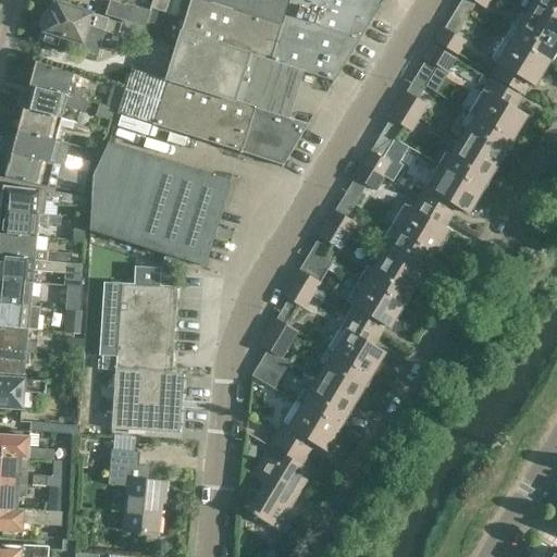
[(104,15),(121,21),(144,28),(145,28),(150,11),(125,3),(124,4),(110,0),(104,15)]
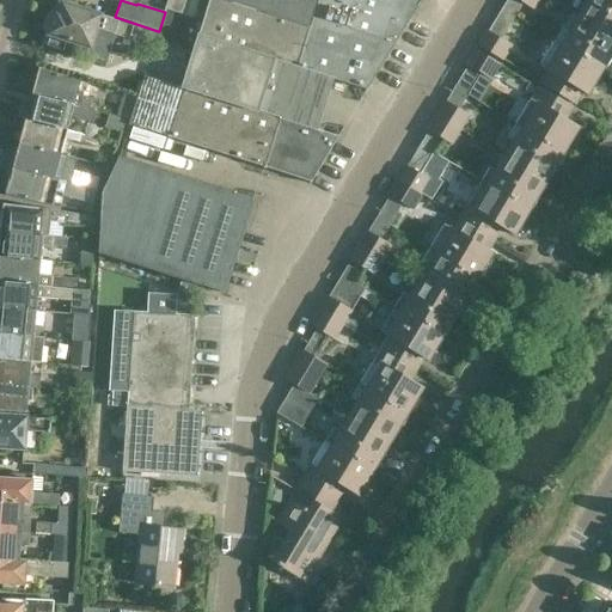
[(318,0),(310,30),(218,0),(208,0),(199,34),(197,34),(181,87),(144,75),(138,97),(135,97),(128,120),(129,120),(128,126),(129,126),(262,167),(311,183),(338,138),(299,124),(314,74),(367,90),(421,0),(318,0)]
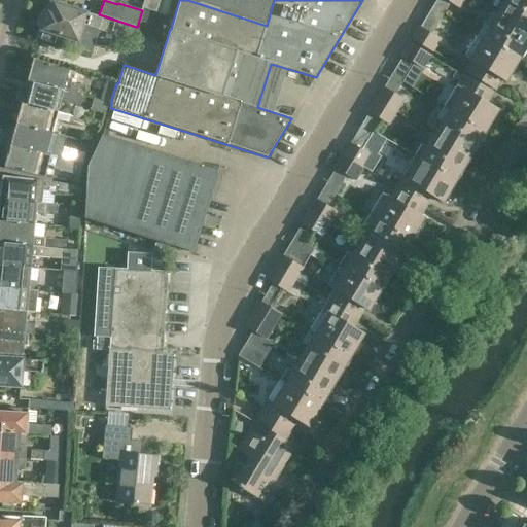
[(160,0),(144,0),(141,7),(155,12),(160,0)]
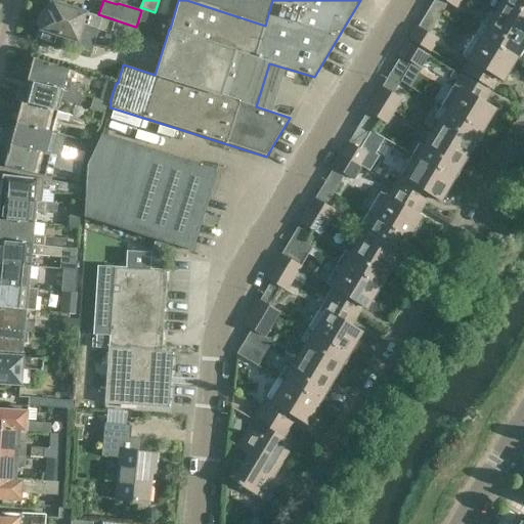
[(186,0),(265,26),(272,0),(186,0)]
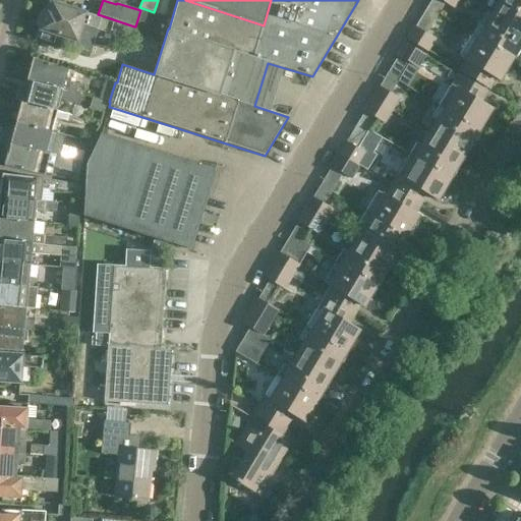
[(430,0),(427,7),(439,13),(445,3),(453,8),(458,0),(430,0)]
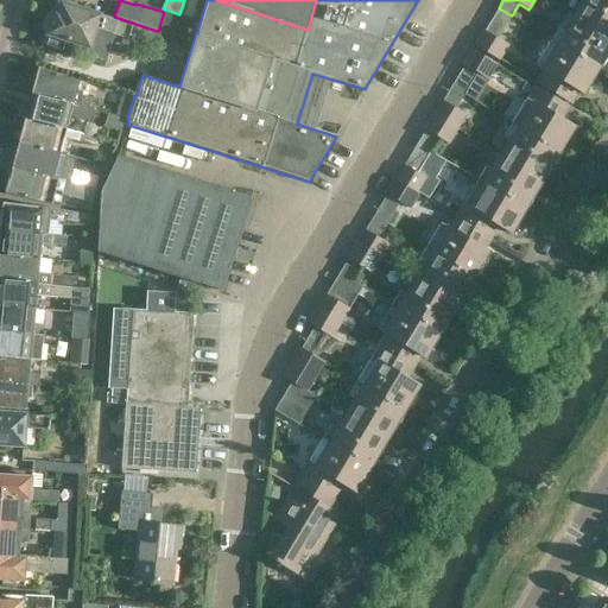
[(574,14),(607,35),(607,0),(581,0),(582,0),(574,14)]
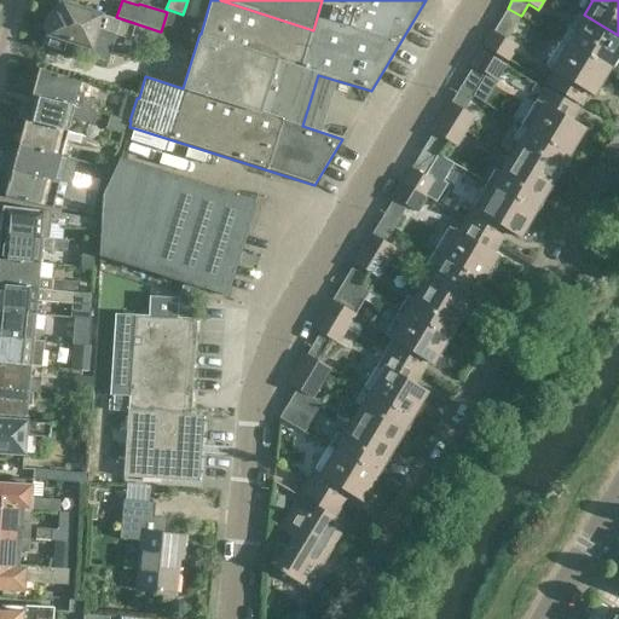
[(114,35),(116,35),(131,40),(132,38),(155,45),(160,32),(134,23),(134,25),(122,22),(59,3),(57,11),(50,35),(51,36),(47,47),(62,52),(65,41),(88,48),(87,53),(106,59),(114,35)]
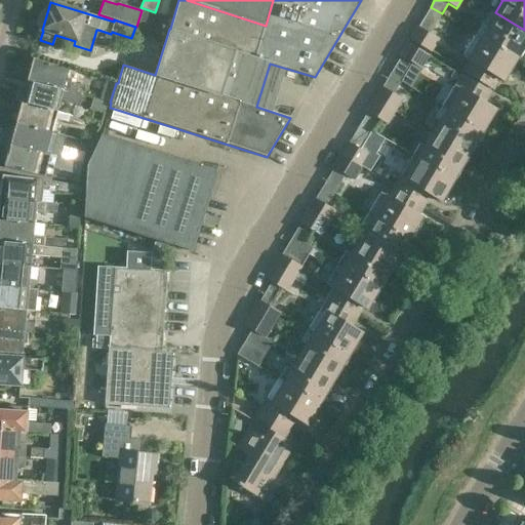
[(409,39),(431,52),(439,38),(431,34),(442,13),(431,7),(419,27),(417,26),(409,39)]
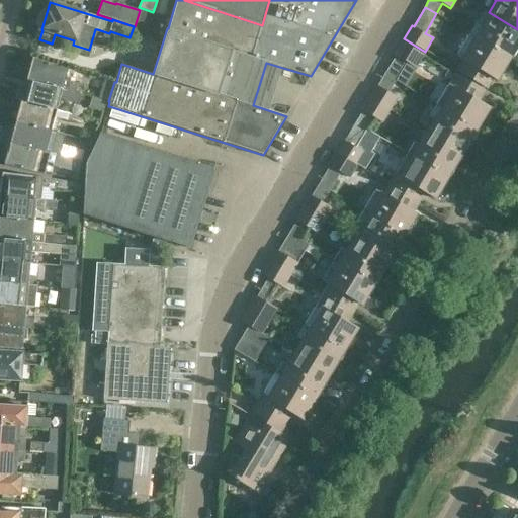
[(470,33),(511,58),(517,46),(517,29),(489,12),(481,25),(477,23),(470,33)]
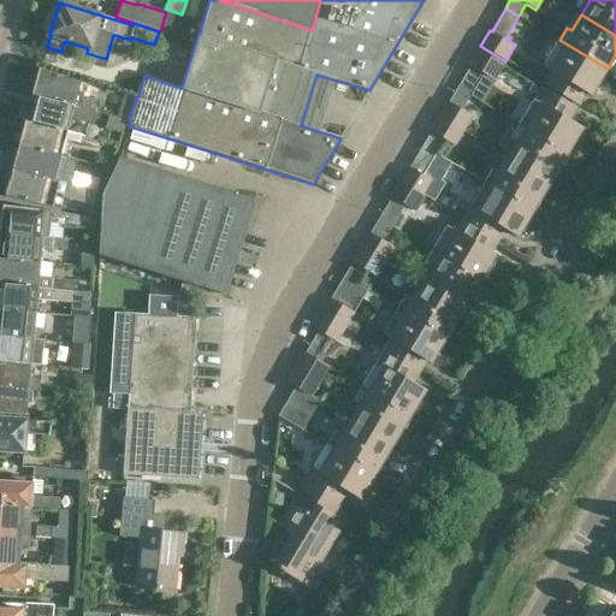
[(543,83),(580,105),(587,94),(592,96),(608,69),(560,40),(544,66),(548,69),(546,70),(549,71),(543,83)]
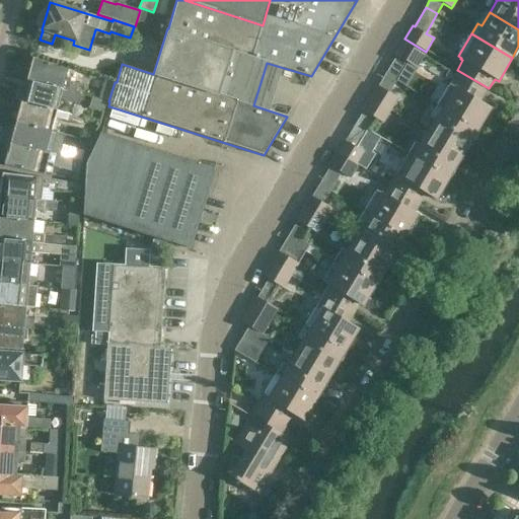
[(396,56),(388,69),(386,73),(397,80),(408,63),(416,68),(424,54),(402,42),(395,55),(396,56)]
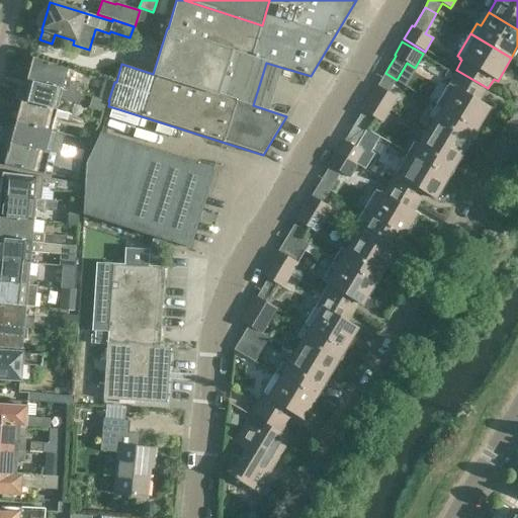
[(28,73),(26,81),(81,96),(81,95),(84,96),(85,94),(86,86),(84,86),(84,85),(65,80),(69,68),(32,58),(31,63),(27,64),(26,69),(28,73)]
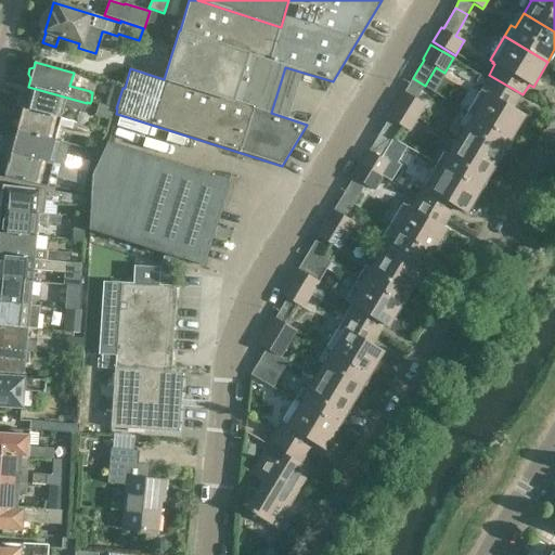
[(425,86),(413,78),(404,92),(402,91),(395,104),(417,117),(425,104),(416,99),(425,86)]
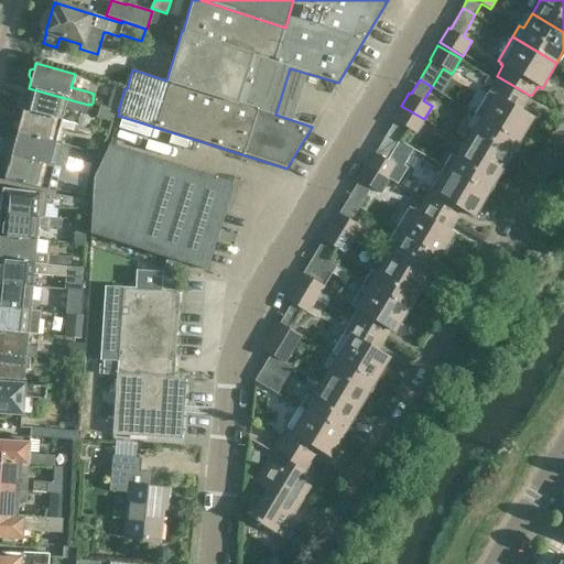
[(495,79),(494,80),(488,90),(491,93),(478,115),(522,140),(535,119),(522,111),(529,100),(495,79)]
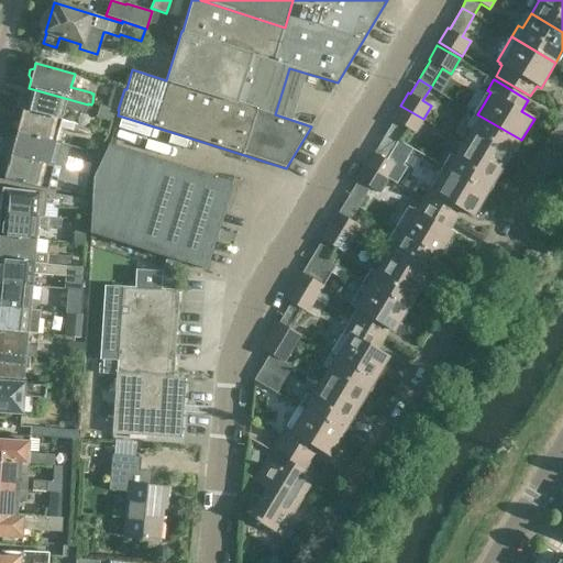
[(99,107),(114,111),(116,109),(118,110),(124,89),(113,86),(107,107),(100,105),(99,107)]
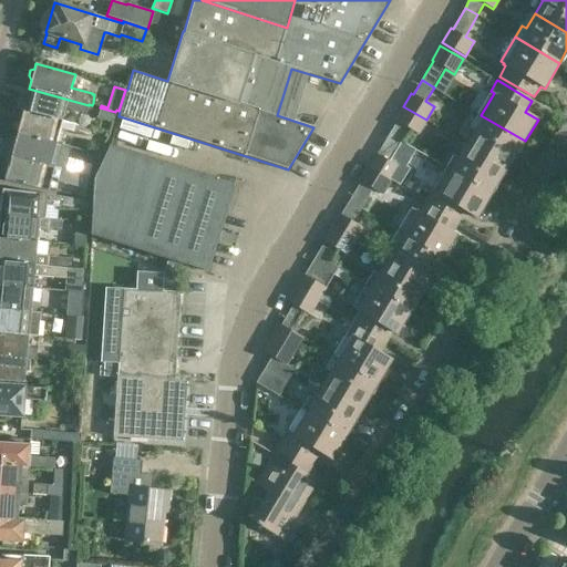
[(22,100),(21,105),(23,109),(23,111),(61,122),(62,122),(62,120),(65,110),(85,115),(89,105),(29,89),(26,99),(22,100)]
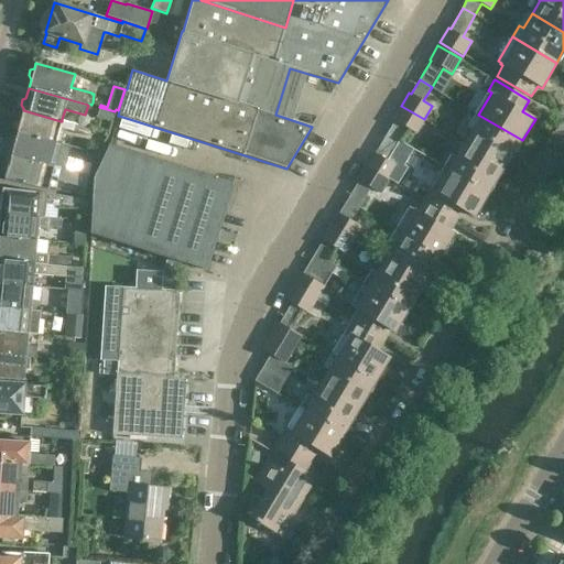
[(388,132),(400,140),(407,128),(416,133),(424,119),(401,106),(392,120),(394,121),(388,132)]
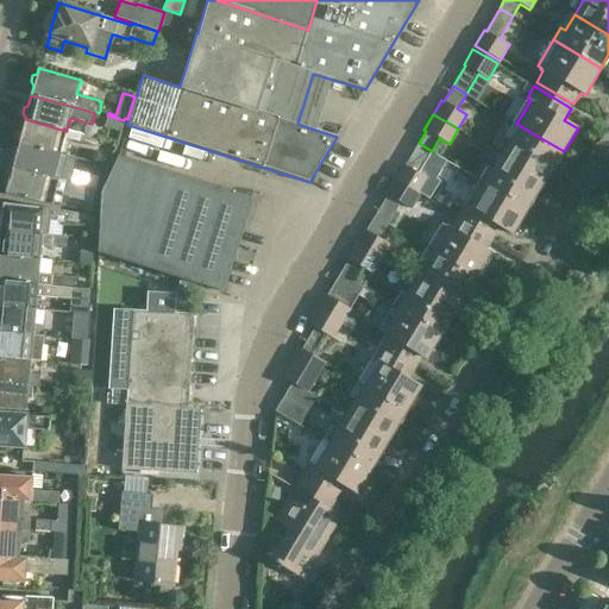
[(124,120),(107,115),(105,123),(105,126),(121,132),(124,120)]
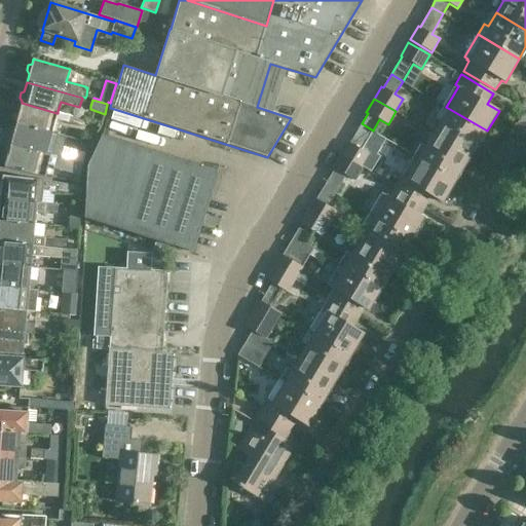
[(15,124),(51,134),(55,120),(81,126),(83,118),(58,111),(58,113),(57,113),(22,103),(19,111),(19,112),(15,114),(13,119),(16,122),(15,124)]
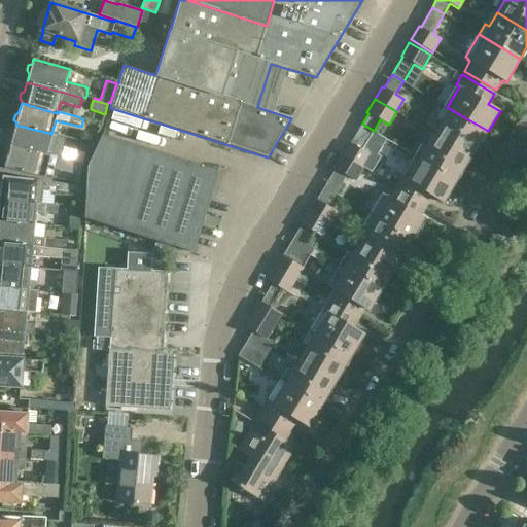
[(433,133),(472,156),(488,131),(447,107),(440,120),(441,120),(433,133)]
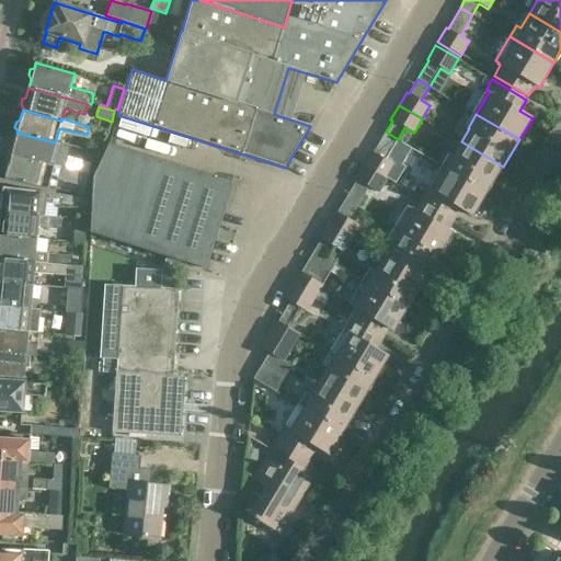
[(398,139),(386,132),(373,152),(371,151),(364,163),(387,178),(395,164),(386,159),(398,139)]
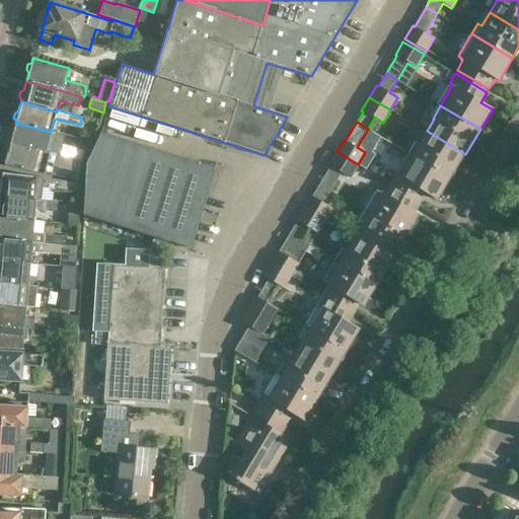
[(51,132),(15,123),(15,125),(11,126),(10,132),(12,135),(10,144),(45,152),(46,152),(46,151),(51,132)]
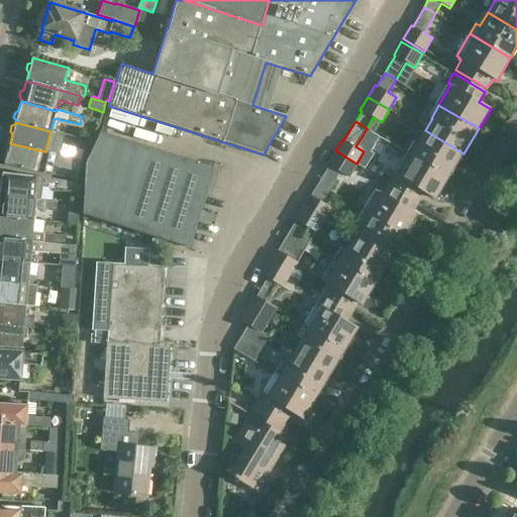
[(407,151),(449,177),(463,153),(425,130),(417,143),(414,141),(407,151)]
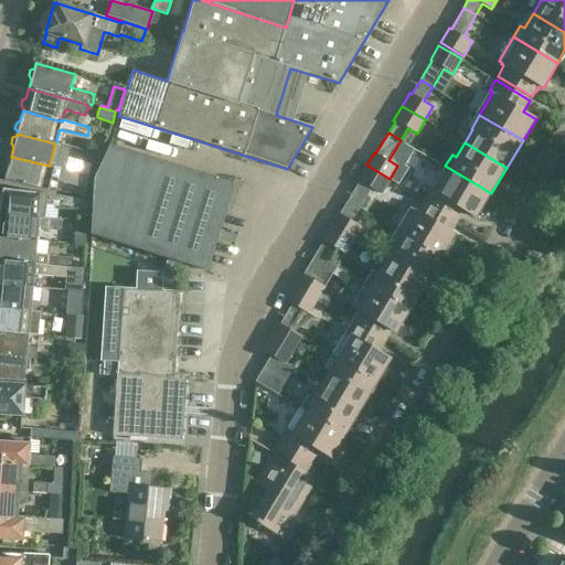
[(233,184),(109,145),(93,178),(91,235),(91,247),(115,255),(118,243),(168,258),(163,273),(162,290),(172,290),(173,274),(177,262),(188,265),(188,264),(208,269),(233,184)]
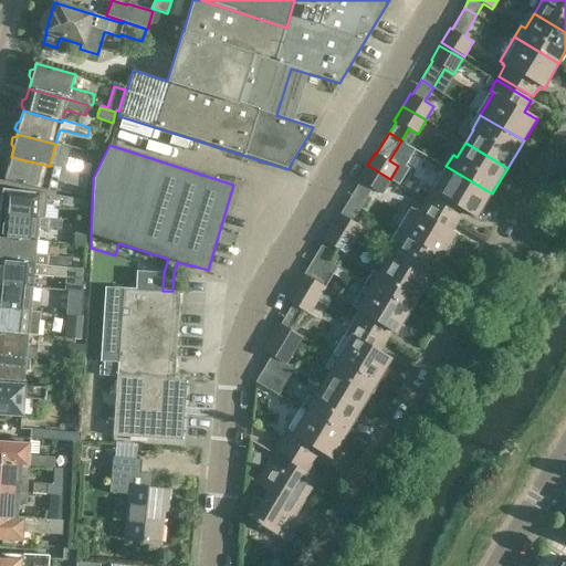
[(56,181),(85,189),(90,175),(50,165),(50,166),(49,166),(11,157),(4,180),(48,191),(52,177),(58,179),(56,181)]
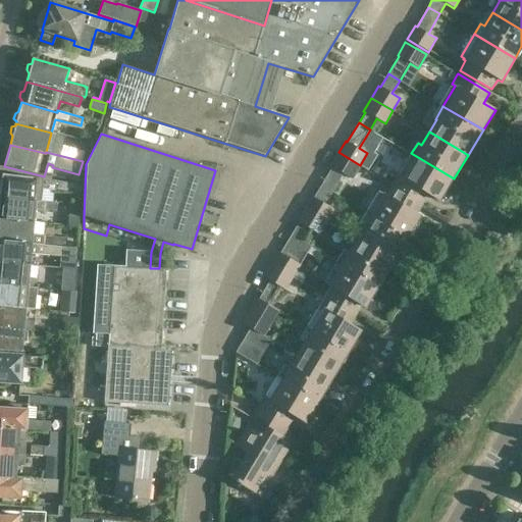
[(321,185),(332,192),(343,174),(352,179),(360,165),(338,152),(330,167),(331,168),(321,185)]
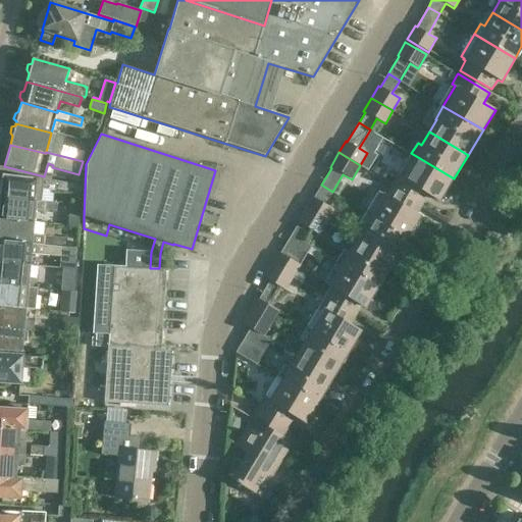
[(397,173),(390,184),(422,202),(427,193),(440,201),(454,178),(411,153),(398,174),(397,173)]
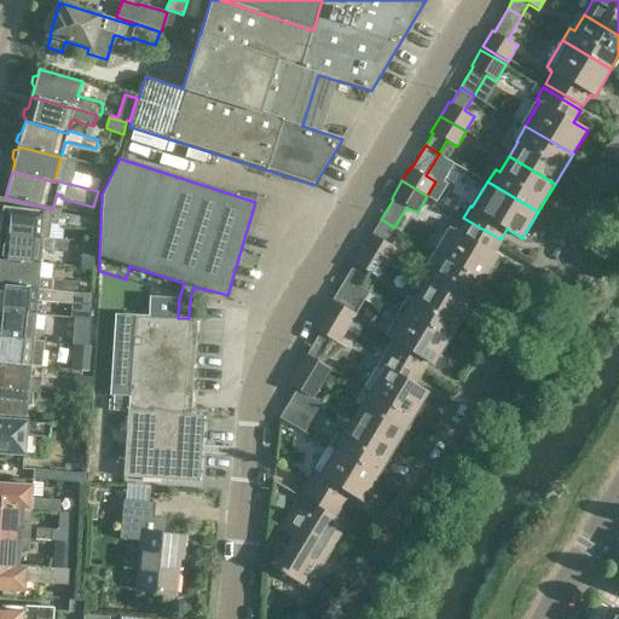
[(0,233),(45,238),(48,238),(50,225),(96,230),(97,218),(51,212),(1,207),(0,223),(0,231),(0,233)]
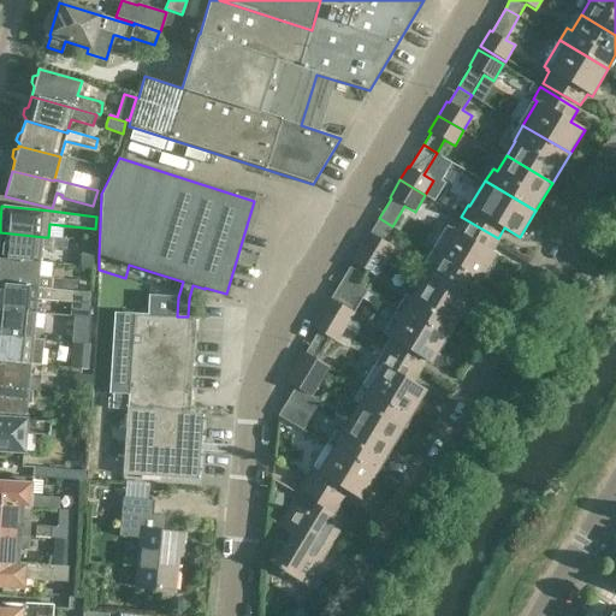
[(433,250),(481,279),(497,255),(491,250),(498,238),(461,217),(454,229),(452,227),(451,229),(448,226),(433,250)]
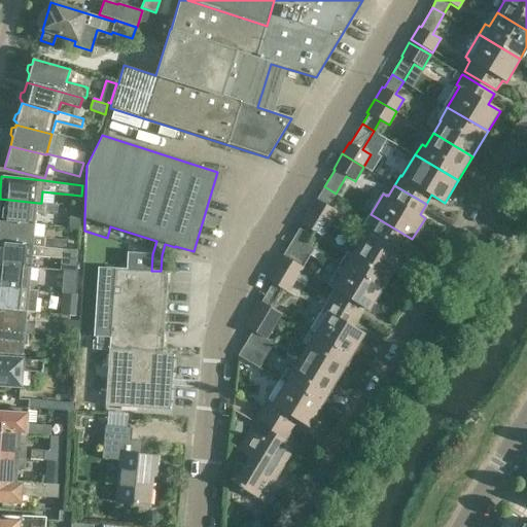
[(308,210),(329,223),(337,211),(328,206),(336,194),(324,186),(317,199),(315,199),(308,210)]
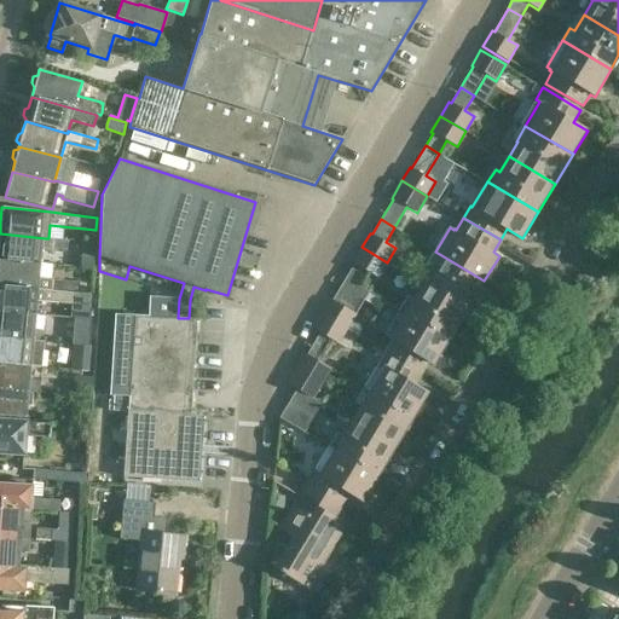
[(68,252),(68,249),(68,241),(48,238),(45,238),(0,233),(0,260),(41,265),(42,256),(46,256),(47,250),(68,252)]
